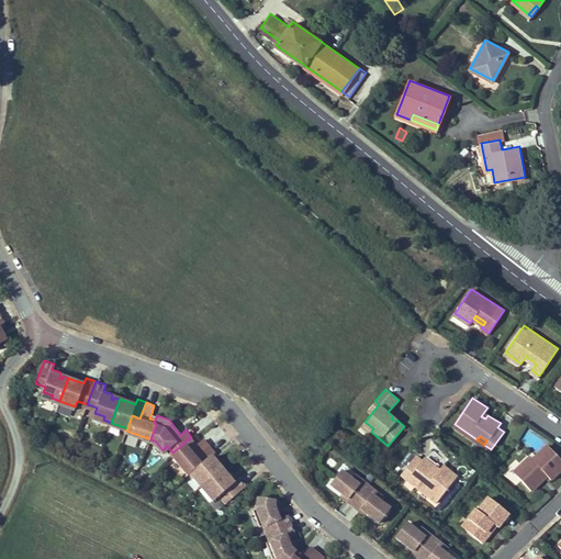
[(172,453),(189,472),(191,470),(201,462),(195,456),(210,444),(203,437),(197,443),(192,446),(188,440),(172,453)]
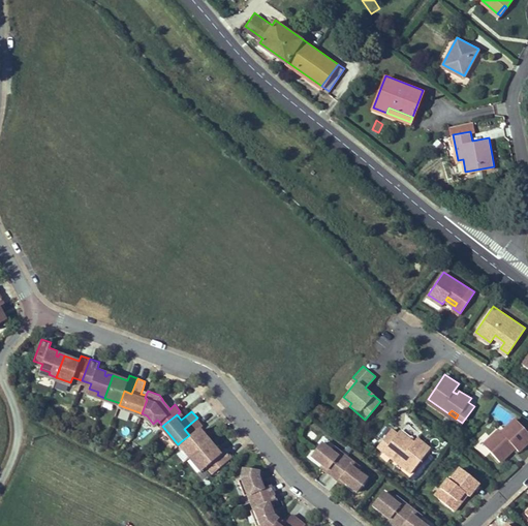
[(181,420),(185,416),(180,411),(177,414),(181,420)]
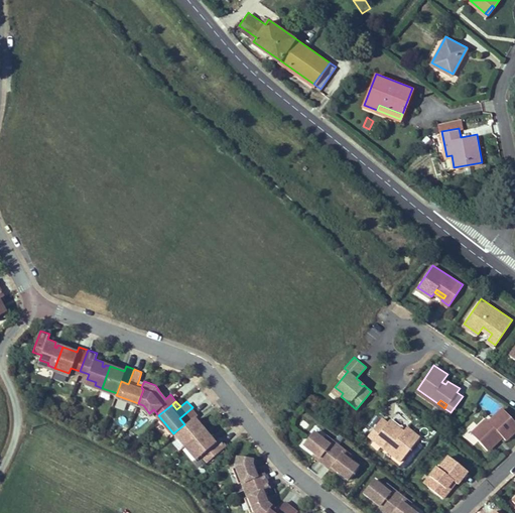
[(514,419),(503,406),(489,419),(487,416),(479,424),(482,428),(476,433),(489,447),(497,439),(495,437),(500,431),(503,434),(506,438),(514,429),(514,419)]
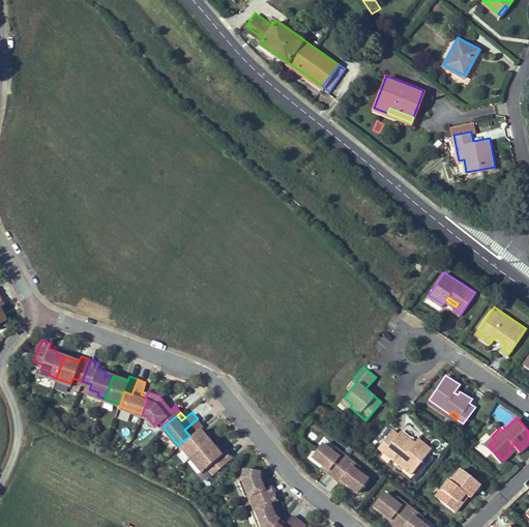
[(203,426),(198,418),(184,430),(189,436),(180,443),(190,456),(208,441),(198,429),(203,426)]
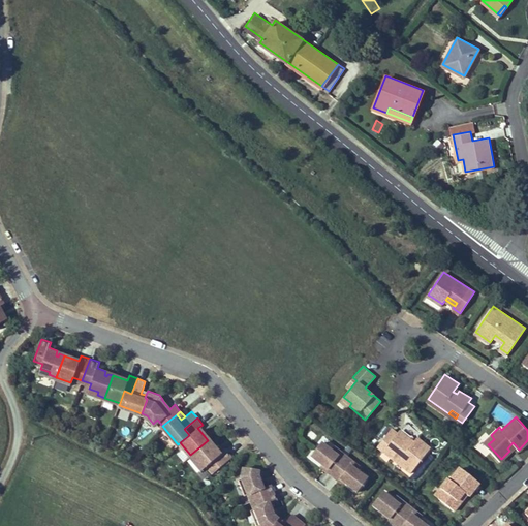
[(408,441),(411,438),(400,429),(397,432),(392,428),(378,444),(385,450),(381,454),(387,459),(392,455),(412,470),(431,446),(417,436),(414,440),(411,444),(408,441)]
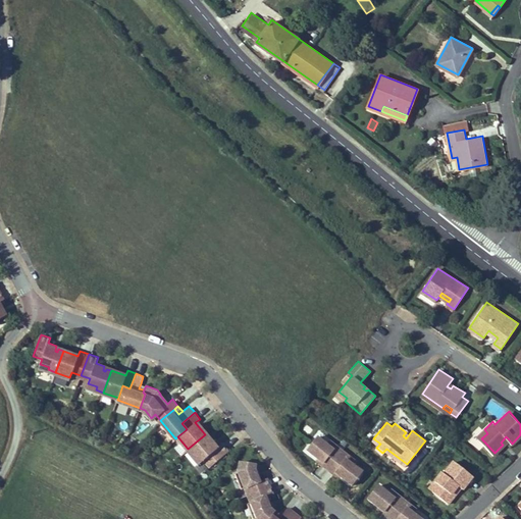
[(487,433),(484,429),(478,435),(481,438),(487,433)]
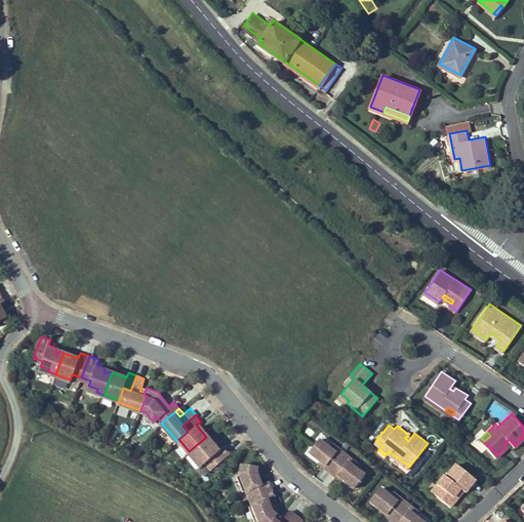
[(206,437),(189,451),(194,458),(196,456),(202,464),(206,460),(212,468),(230,452),(224,445),(219,448),(213,442),(209,445),(207,442),(209,440),(206,437)]
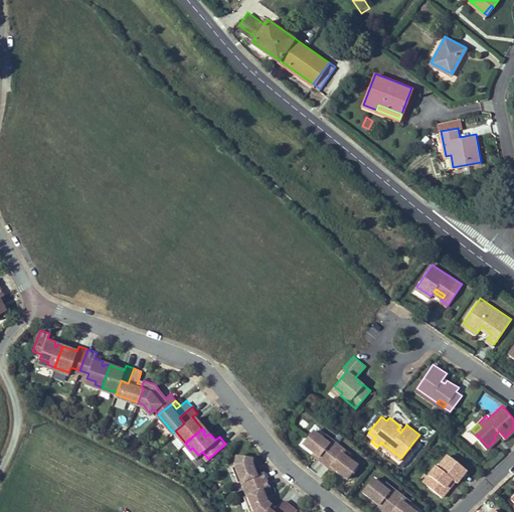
[(322,453),(327,457),(338,444),(325,434),(323,437),(313,430),(303,442),(314,450),(320,455),(322,453)]
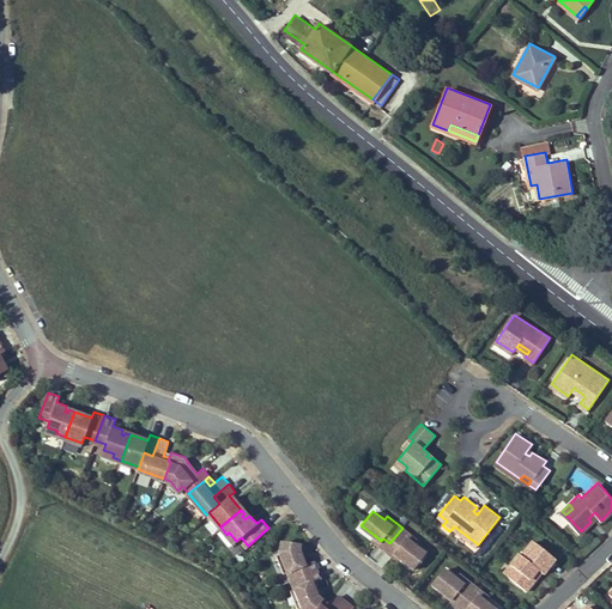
[(403,528),(389,543),(397,549),(394,552),(401,556),(414,567),(425,553),(414,543),(417,540),(403,528)]
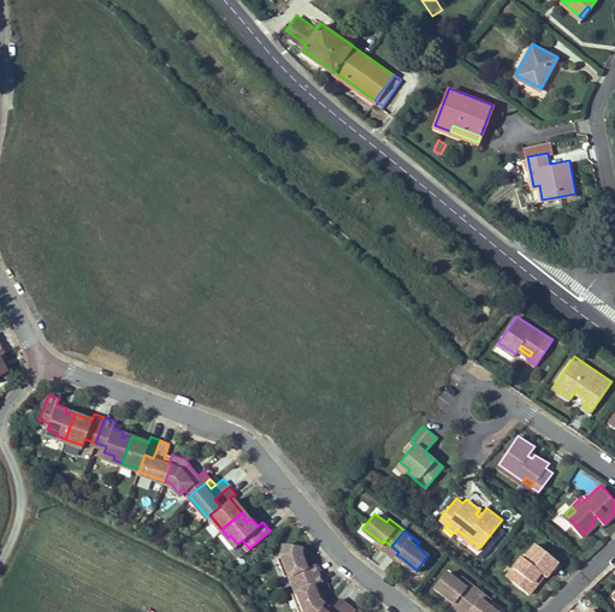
[(230,535),(228,538),(235,546),(237,544),(230,535)]
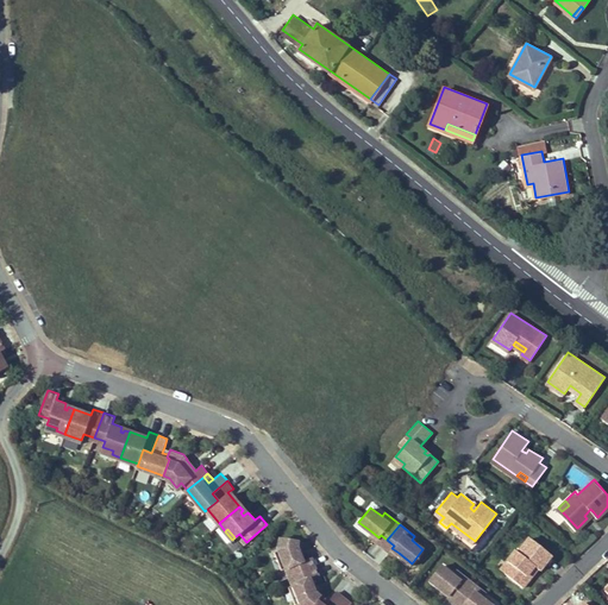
[(378,537),(371,531),(370,534),(383,544),(387,540),(381,535),(378,537)]
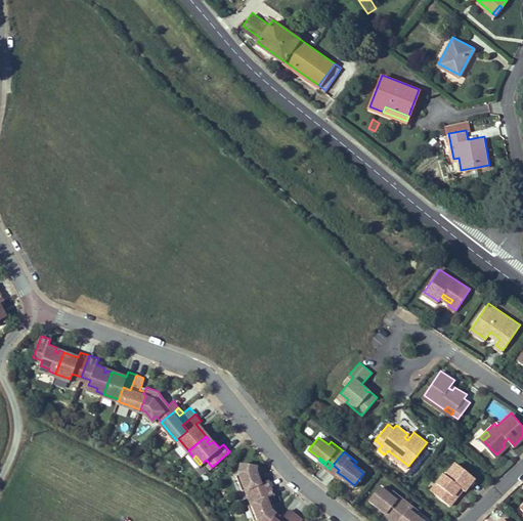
[(261,481),(259,476),(257,472),(255,472),(256,464),(242,462),(241,472),(247,487),(250,494),(271,486),(268,478),(261,481)]
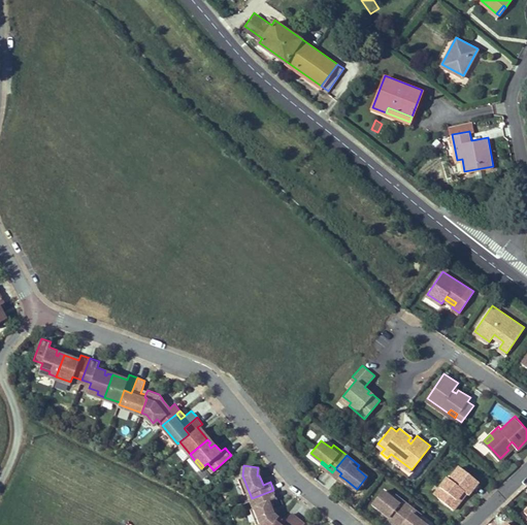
[(466,492),(468,493),(479,480),(459,465),(450,478),(448,477),(440,486),(445,488),(438,495),(454,507),(462,498),(459,495),(463,489),(466,492)]
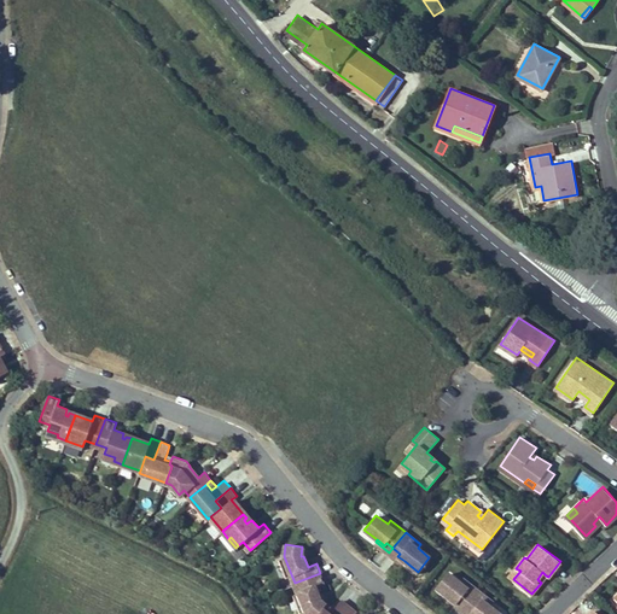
[(403,563),(405,561),(397,556),(400,554),(393,548),(389,553),(403,563)]
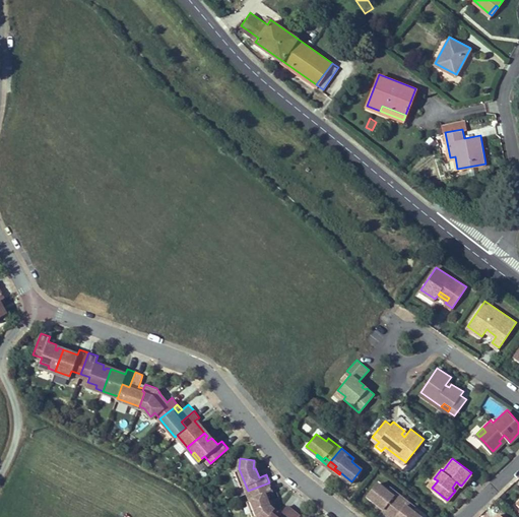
[(241,486),(245,483),(239,468),(235,469),(241,486)]
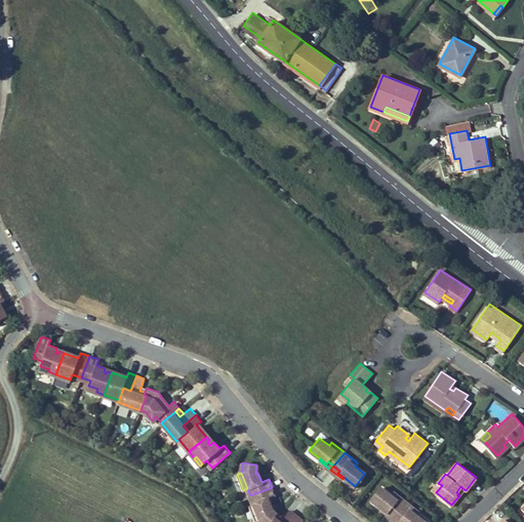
[(442,485),(438,483),(433,489),(436,492),(442,485)]
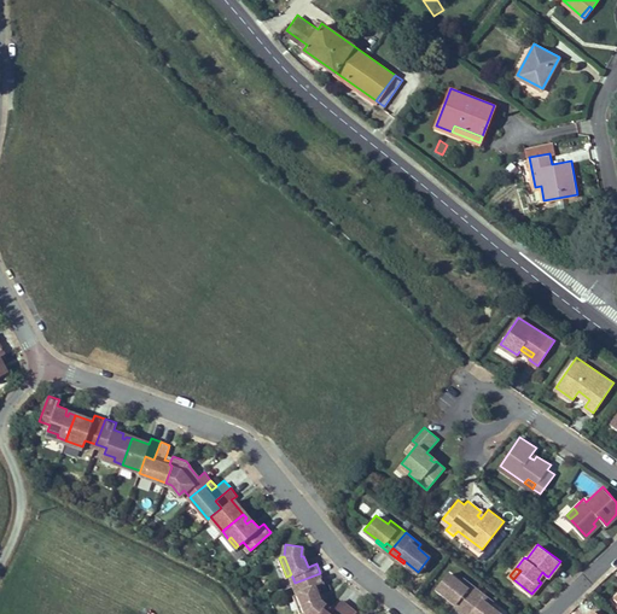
[(459,600),(465,606),(478,589),(463,577),(460,582),(448,572),(436,586),(449,597),(457,602),(459,600)]
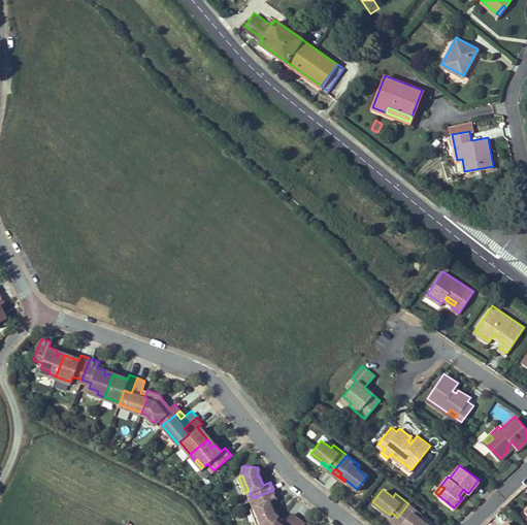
[(275,514),(271,512),(272,510),(270,504),(269,500),(276,497),(273,490),(252,498),(255,505),(261,521),(265,524),(271,524),(277,518),(278,517),(275,514)]
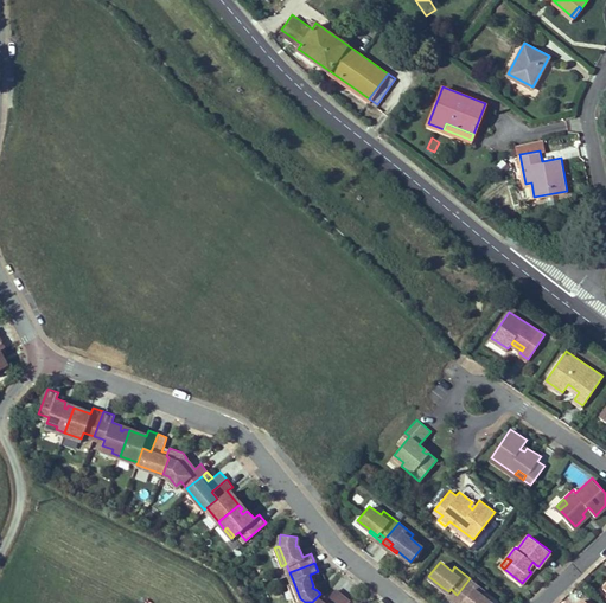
[(470,578),(457,595),(464,600),(461,602),(463,602),(492,602),(482,594),(485,590),(470,578)]
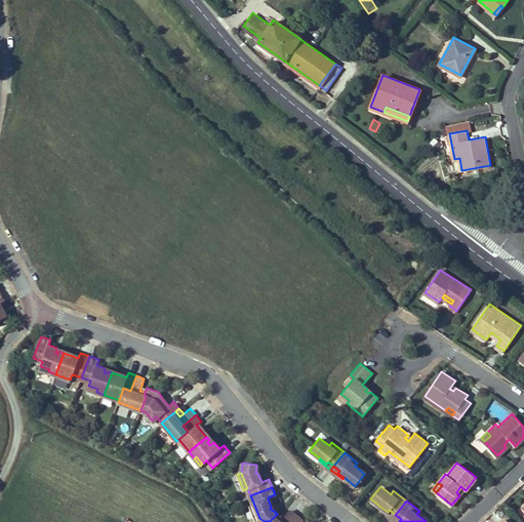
[(259,518),(253,503),(248,505),(255,520),(259,518)]
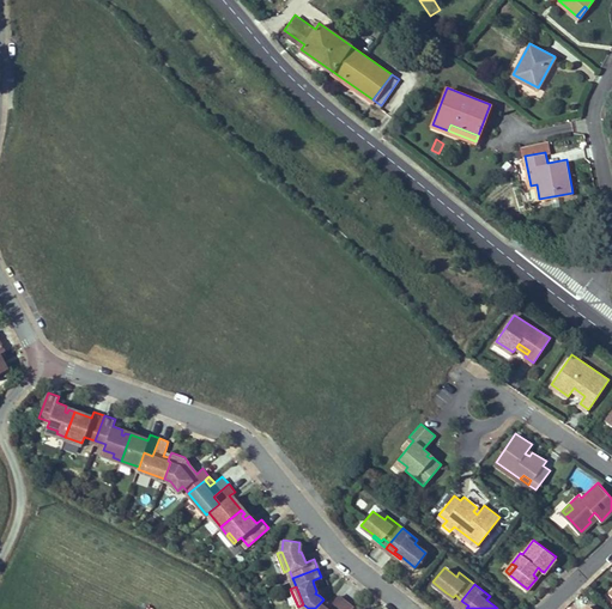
[(461,601),(455,595),(453,597),(446,592),(444,595),(458,606),(461,601)]
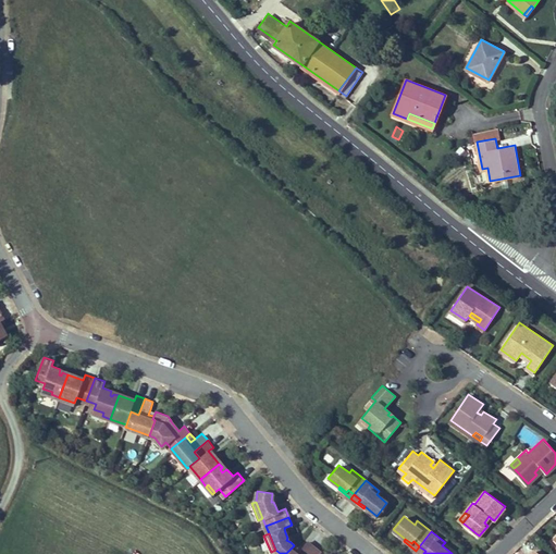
[(307,553),(314,545),(307,540),(300,549),(298,552),(293,546),(286,553),(307,553)]
